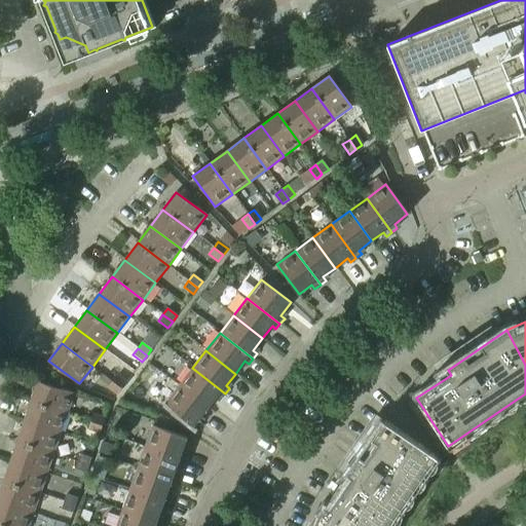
[(225,393),(192,368),(179,385),(209,408),(218,397),(221,399),(225,393)]
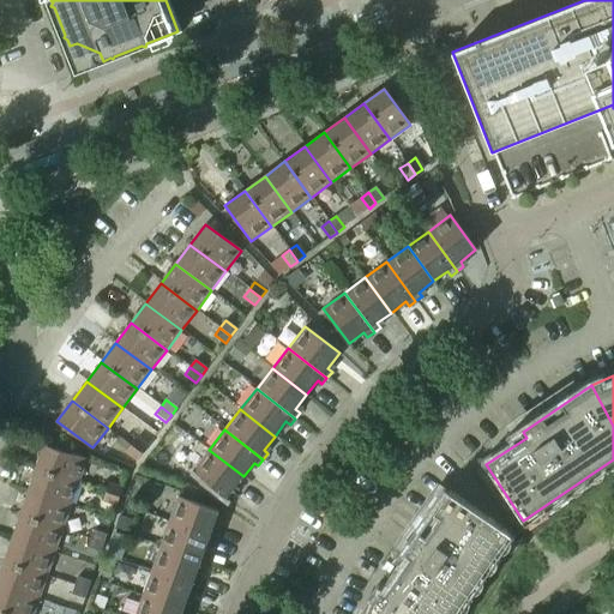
[(142,453),(148,446),(137,438),(131,445),(142,453)]
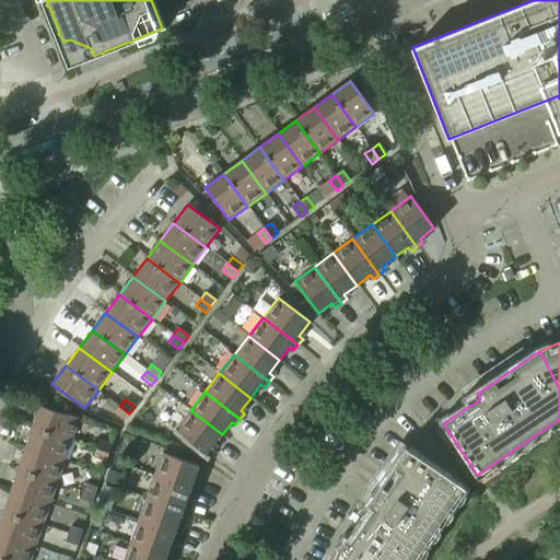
[(71,441),(79,419),(41,406),(33,428),(71,441)]
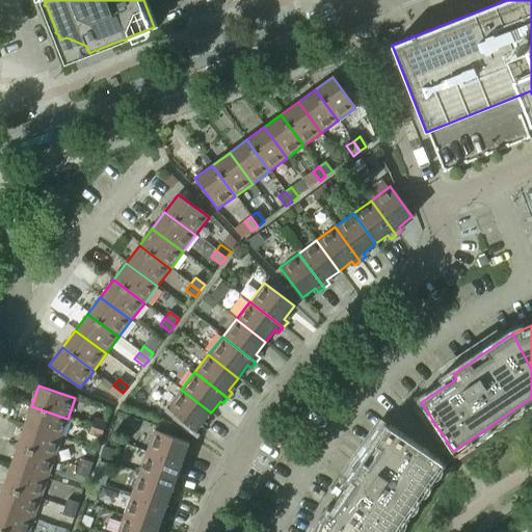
[(118,399),(123,393),(113,386),(108,392),(118,399)]
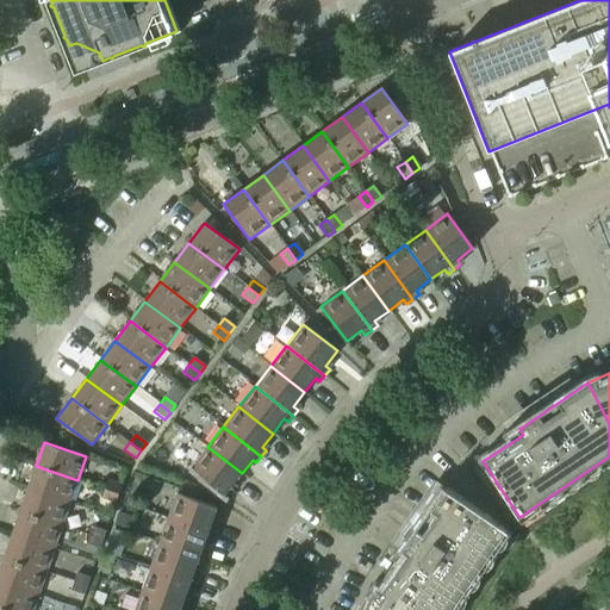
[(242,473),(207,447),(191,468),(229,498),(235,491),(230,487),(242,473)]
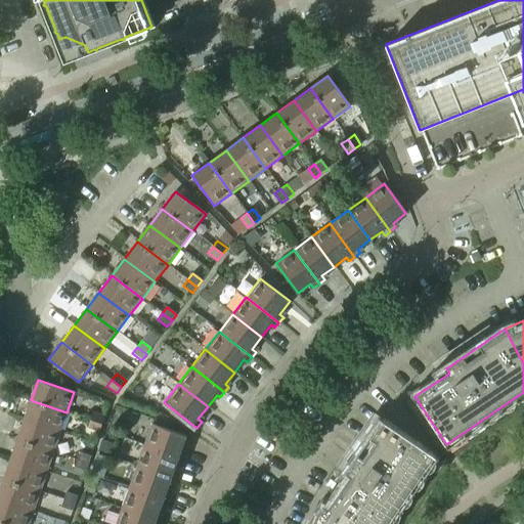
[(60,432),(67,412),(31,400),(24,420),(60,432)]
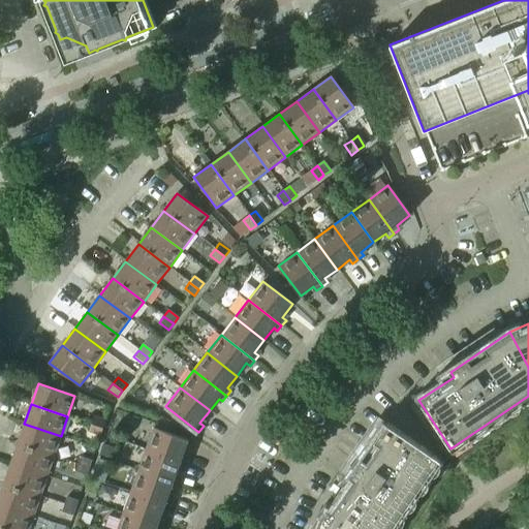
[(102,428),(105,421),(94,416),(91,425),(102,428)]
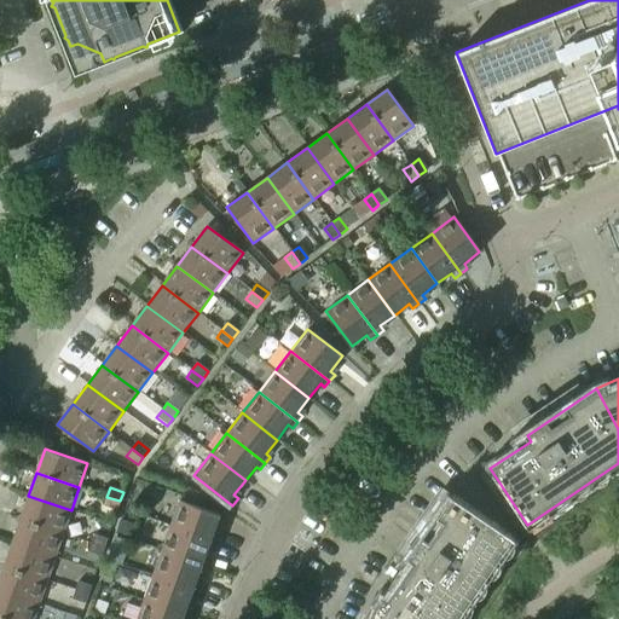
[(404,618),(458,618),(515,537),(452,495),(377,605),(404,618)]
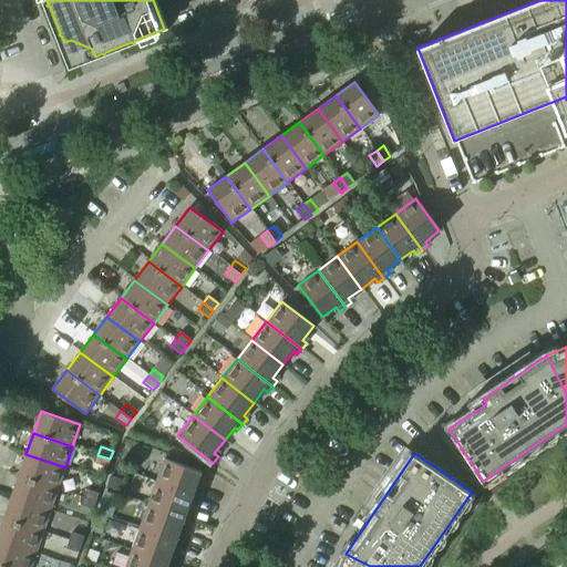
[(58,488),(65,467),(26,454),(19,475),(58,488)]
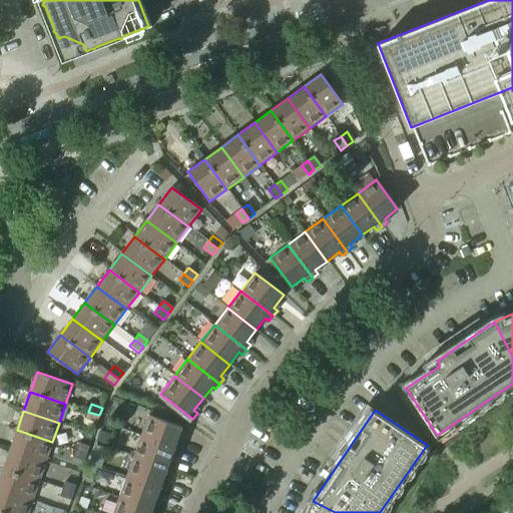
[(97,422),(99,415),(88,412),(86,419),(97,422)]
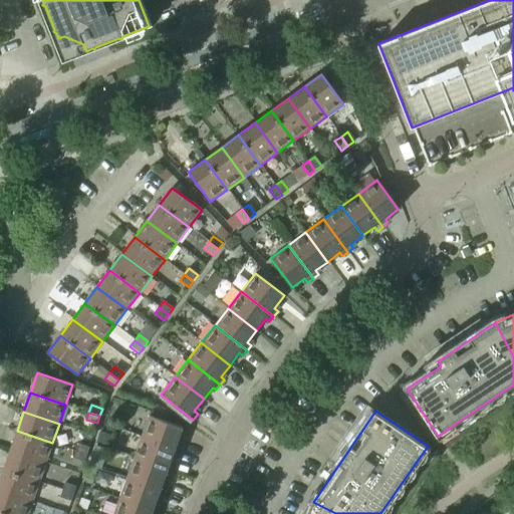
[(178,443),(183,428),(149,416),(142,437),(180,451),(182,445),(178,443)]
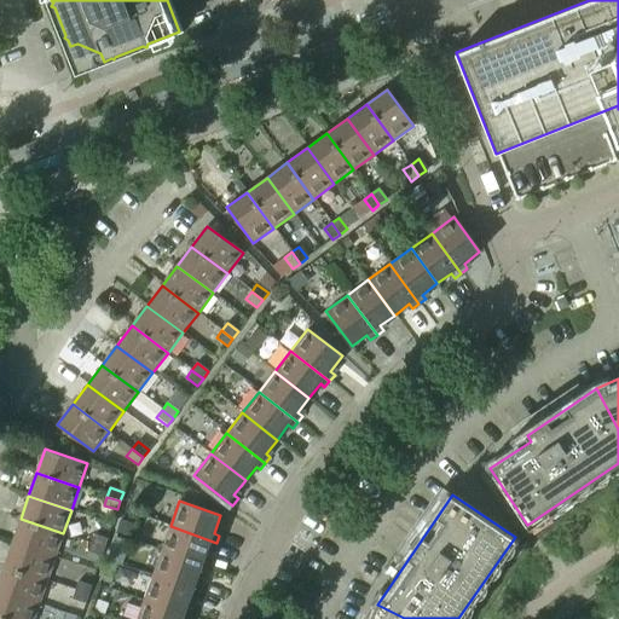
[(55,557),(63,533),(21,519),(12,543),(55,557)]
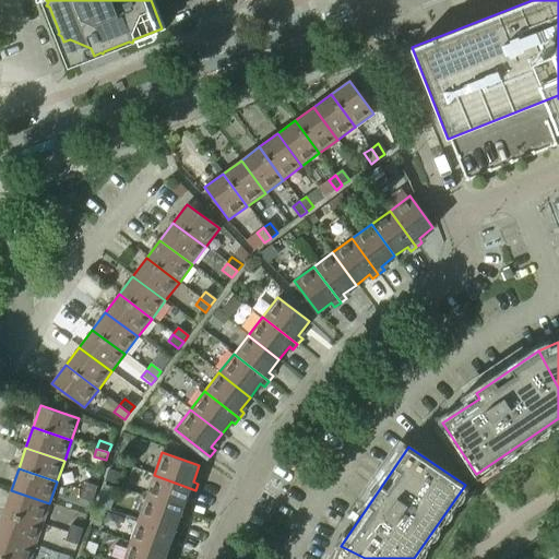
[(193,497),(195,490),(154,475),(145,498),(182,511),(188,496),(193,497)]
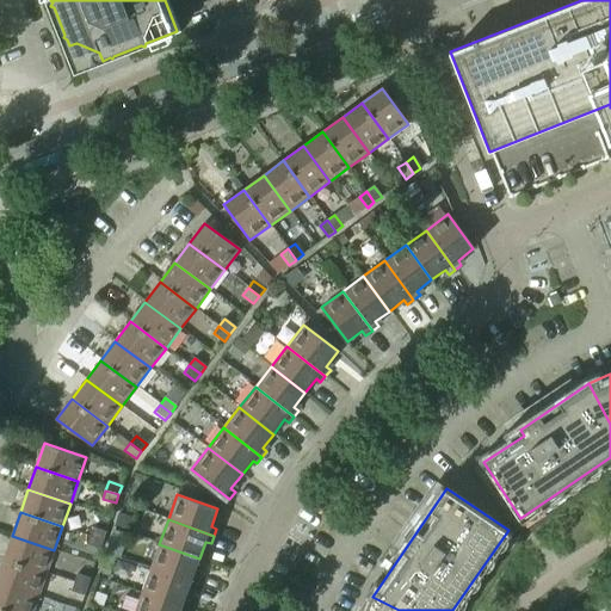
[(103,541),(106,532),(93,528),(90,536),(103,541)]
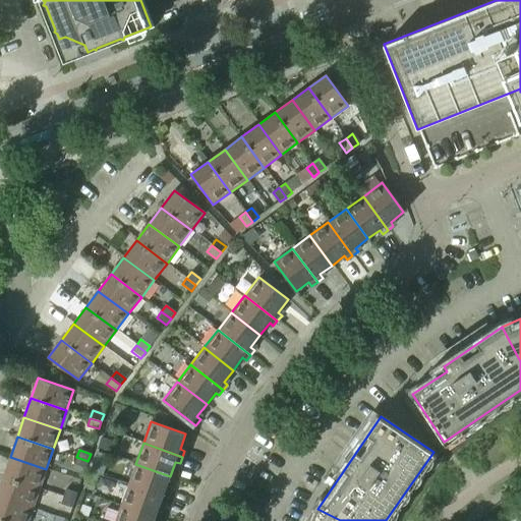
[(40,488),(46,469),(10,457),(3,476),(40,488)]
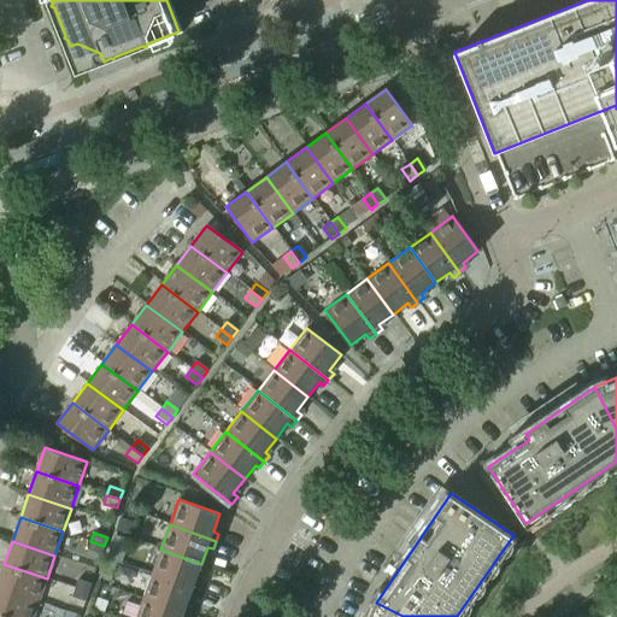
[(101,554),(104,546),(90,541),(88,550),(101,554)]
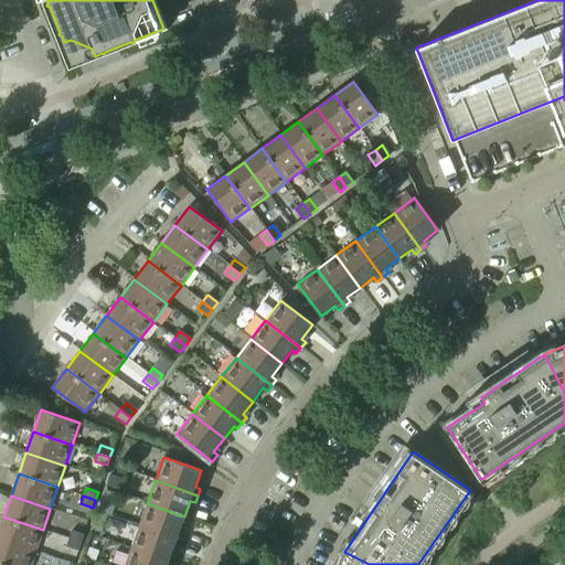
[(179,532),(184,516),(147,503),(139,525),(181,541),(184,533),(179,532)]
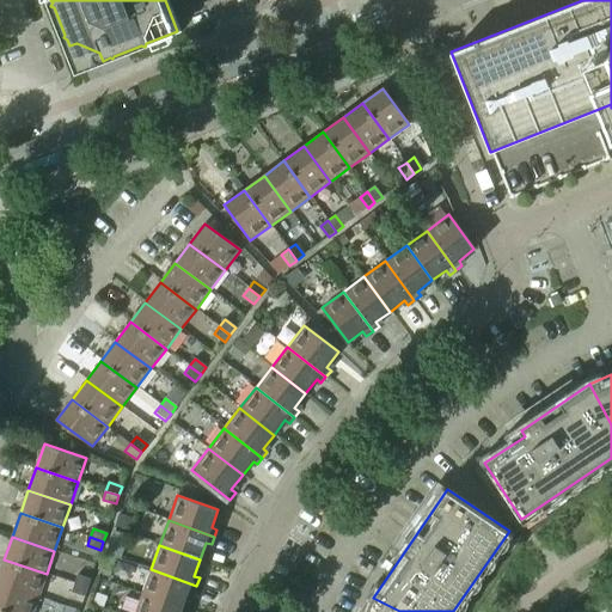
[(0,583),(38,598),(47,574),(4,560),(0,571),(0,583)]
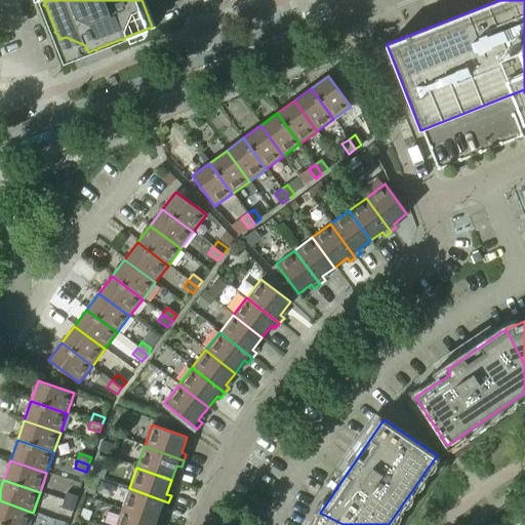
[(166,509),(168,502),(129,488),(122,509),(157,521),(162,508),(166,509)]
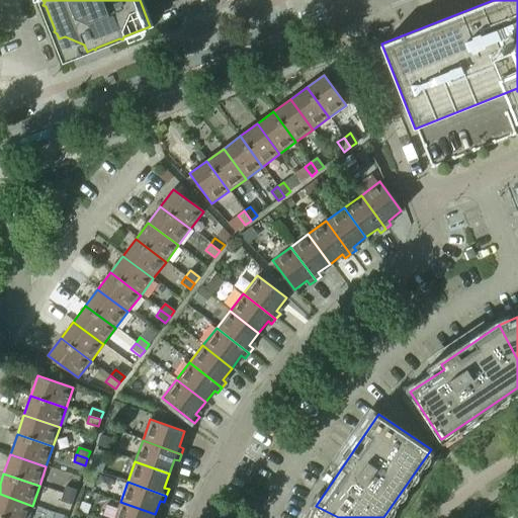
[(74,499),(76,491),(65,487),(63,495),(74,499)]
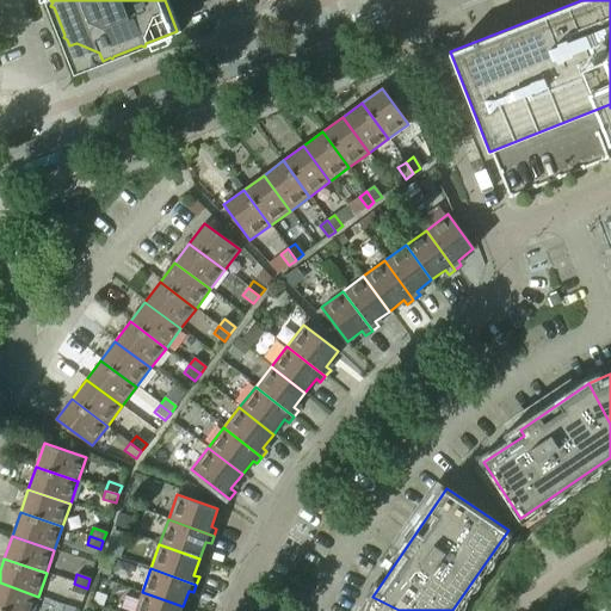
[(0,609),(6,610),(34,610),(38,597),(0,582),(0,609)]
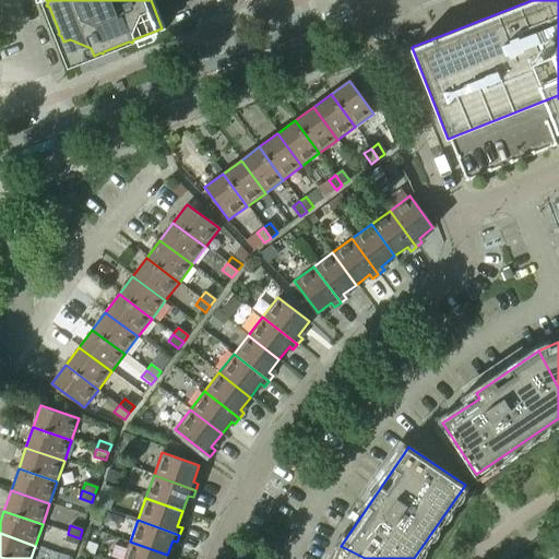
[(76,545),(80,538),(68,534),(64,540),(76,545)]
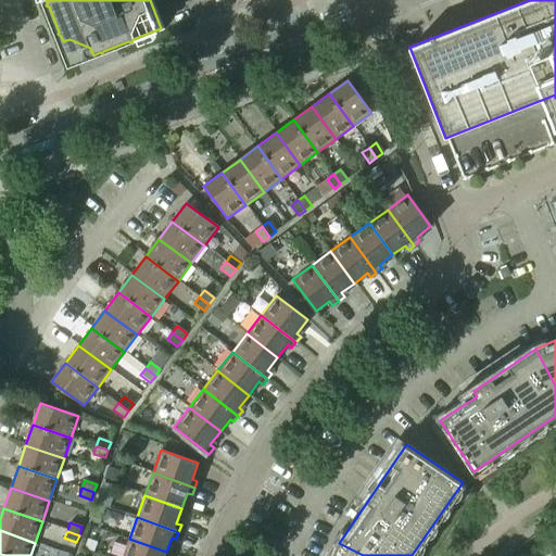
[(164,555),(166,552),(129,539),(123,555),(164,555)]
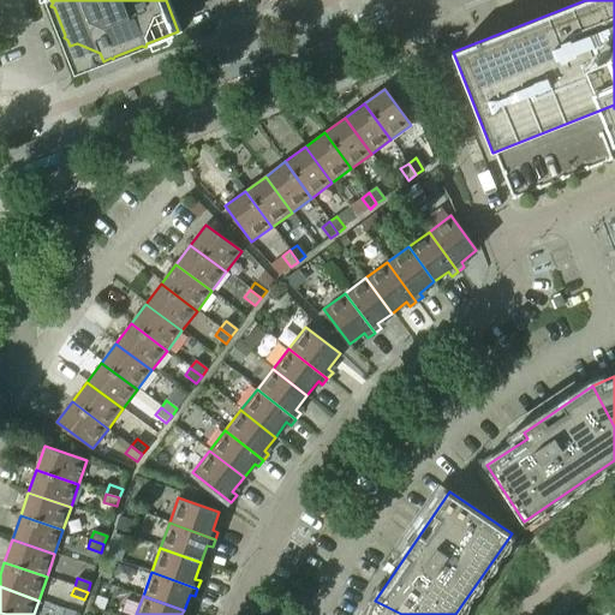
[(401,614),(375,601),(368,614),(401,614)]
